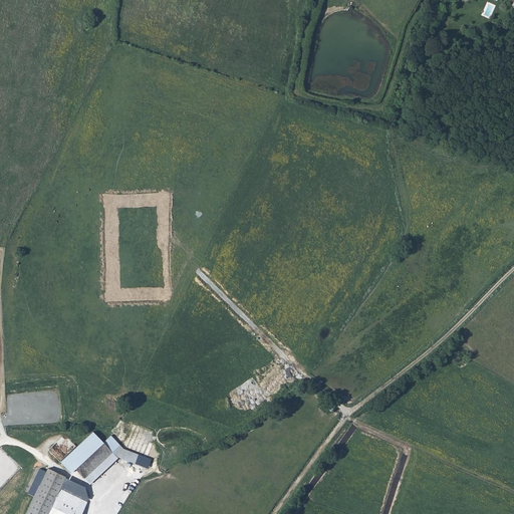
[(491,18),(495,4),(487,1),(483,15),(491,18)]
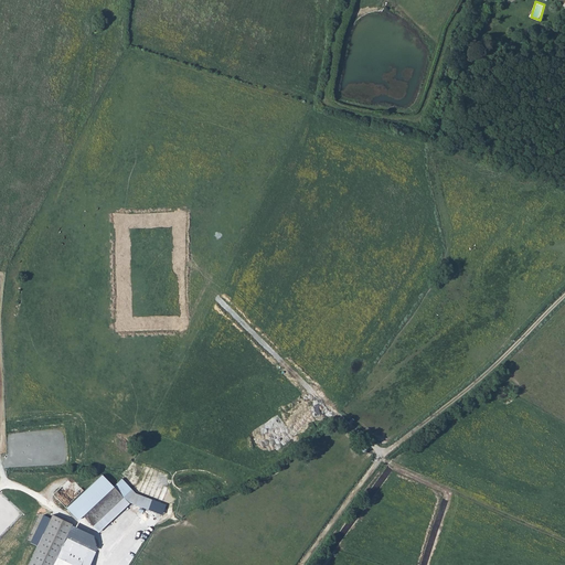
[(113,486),(102,475),(66,508),(77,520),(83,515),(93,526),(124,498),(113,486)]
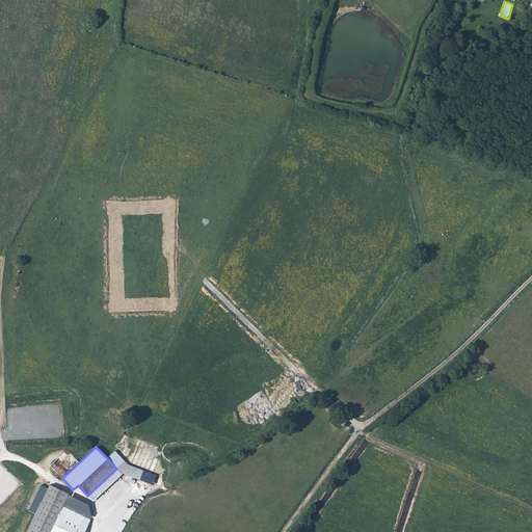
[(114,451),(106,457),(116,469),(121,474),(138,481),(142,470),(126,464),(114,451)]
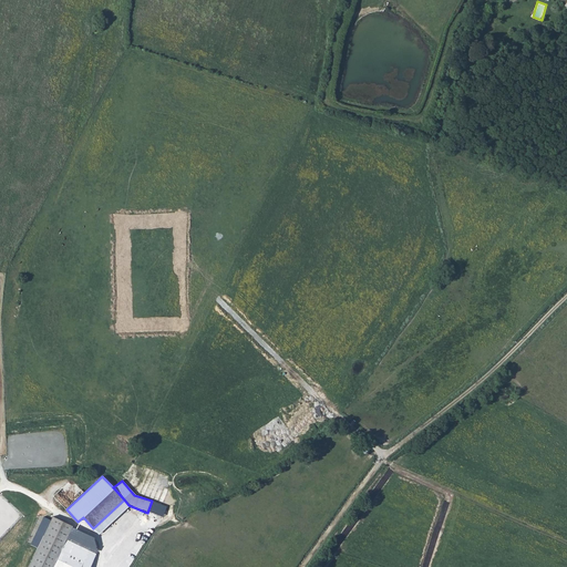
[(93,528),(99,534),(129,505),(124,500),(93,528)]
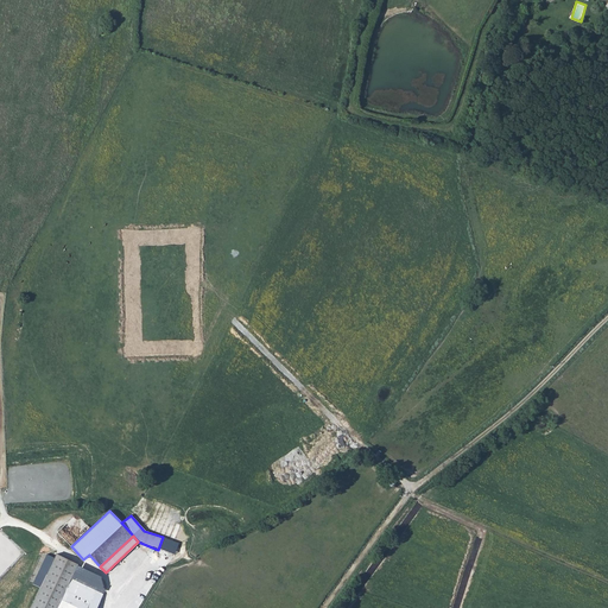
[(95,607),(103,590),(99,577),(76,564),(55,555),(27,607),(95,607)]
